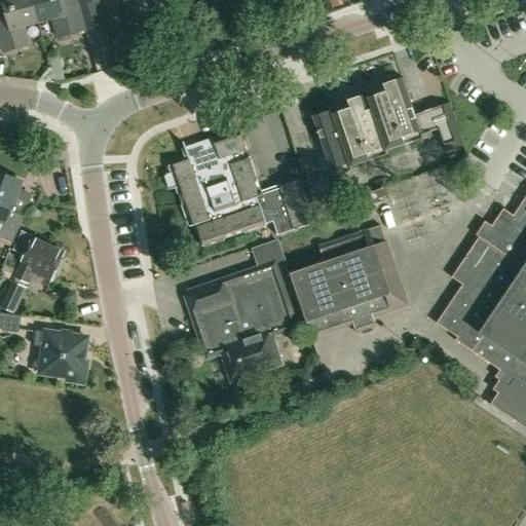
[(3,0),(8,16),(0,17),(0,37),(4,52),(29,46),(25,27),(39,23),(32,0),(3,0)]
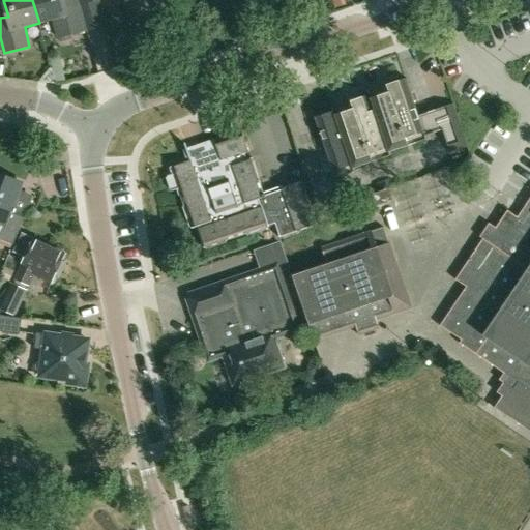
[(32,0),(39,23),(52,20),(57,38),(86,31),(79,5),(77,0),(32,0)]
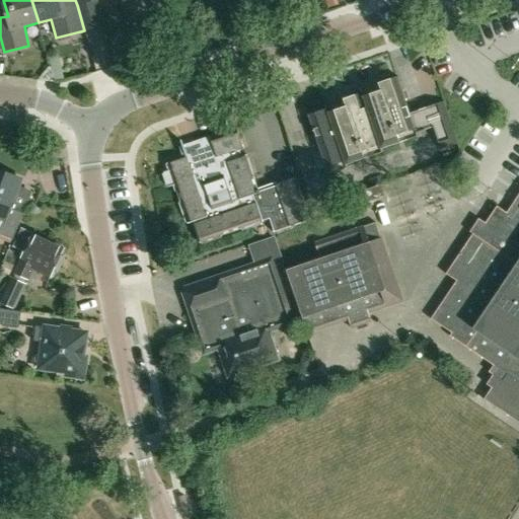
[(165,3),(154,6),(157,17),(168,14),(165,3)]
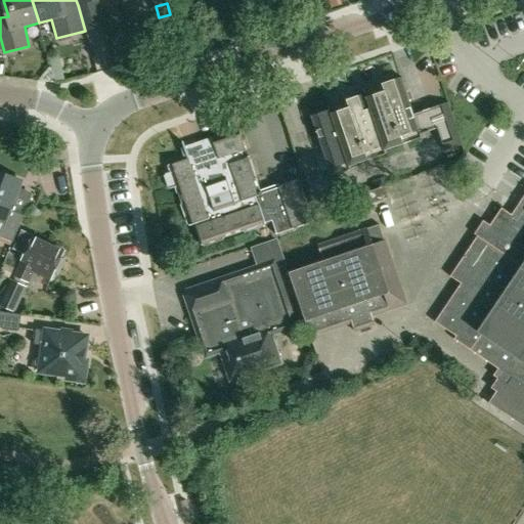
[(406,92),(401,78),(363,90),(364,94),(328,106),(329,111),(310,117),(331,177),(350,171),(349,167),(386,155),(385,150),(422,138),(406,92)]
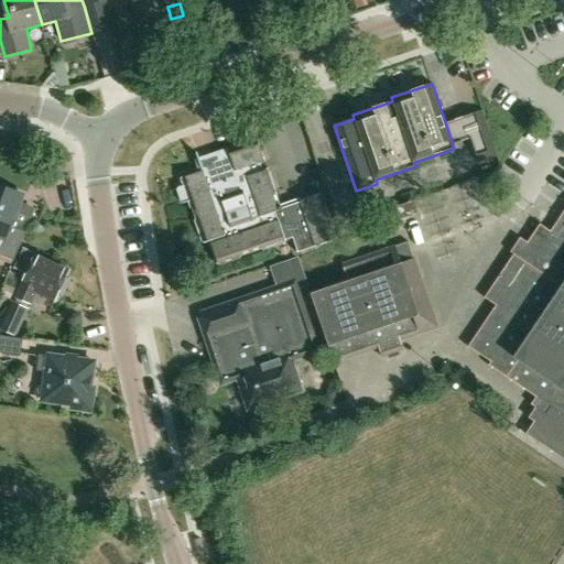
[(481,110),(463,116),(478,162),(497,156),(481,110)]
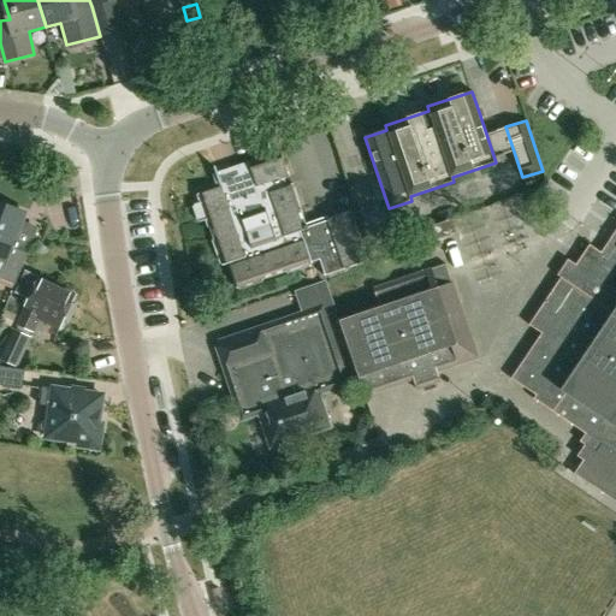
[(288,177),(280,154),(215,176),(220,188),(197,195),(200,203),(193,206),(197,221),(205,219),(220,265),(230,262),(238,290),(320,264),(325,278),(368,262),(351,212),(327,220),(329,221),(308,229),(307,226),(306,226),(291,184),(286,187),(283,178),(288,177)]
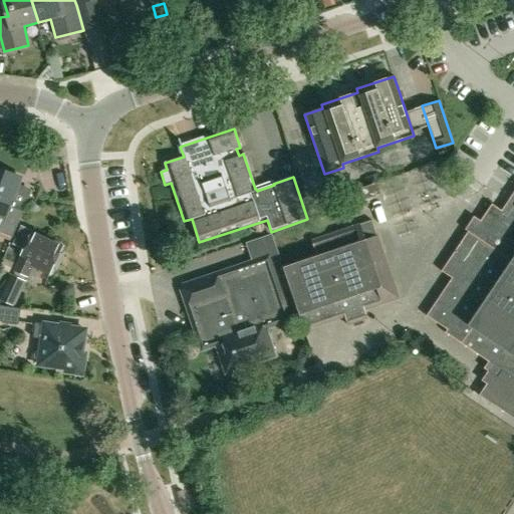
[(0,217),(4,219),(0,229),(0,232),(12,238),(23,212),(10,206),(21,178),(0,169),(0,217)]
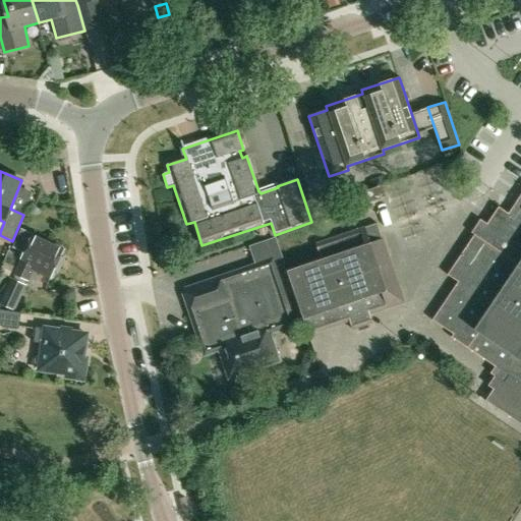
[(358,207),(387,197),(383,185),(355,194),(358,207)]
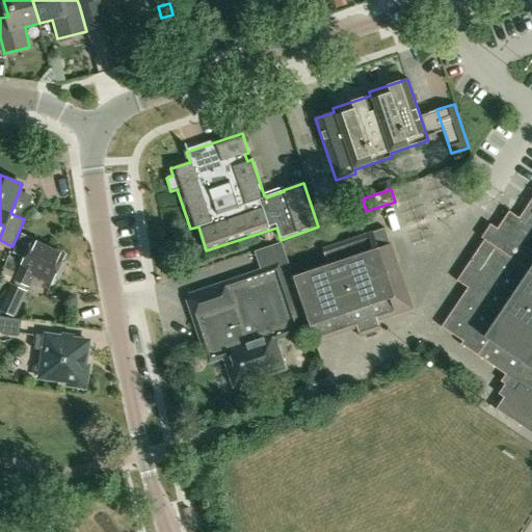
[(531,197),(519,217),(506,209),(486,239),(485,239),(457,281),(468,288),(442,327),(462,341),(460,344),(506,374),(501,381),(505,384),(499,393),(504,397),(496,408),(531,432),(531,197)]
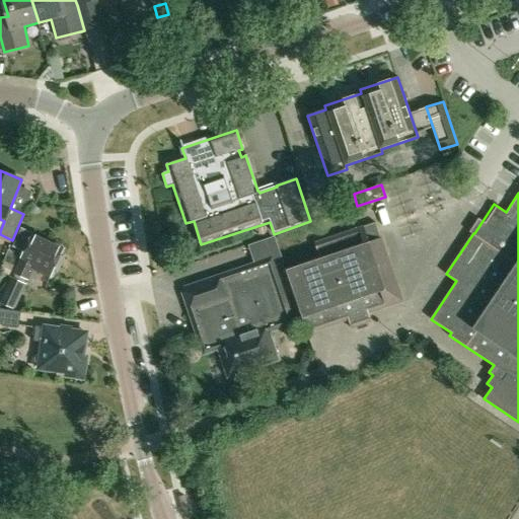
[(380,238),(375,222),(363,226),(364,227),(369,242),(380,238)]
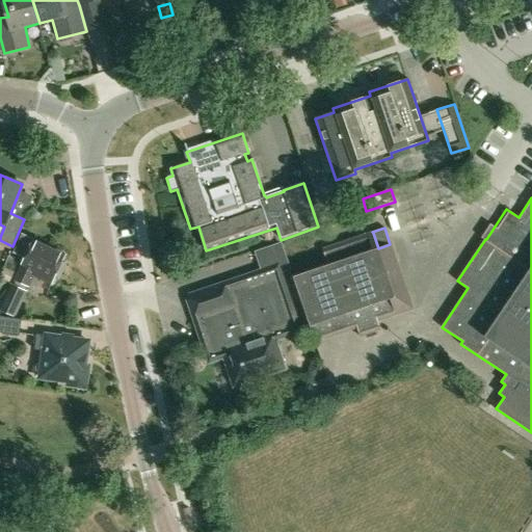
[(327,265),(293,276),(315,342),(356,327),(360,337),(379,329),(377,320),(413,309),(391,243),(390,244),(378,248),(373,233),(372,232),(322,249),(327,265)]
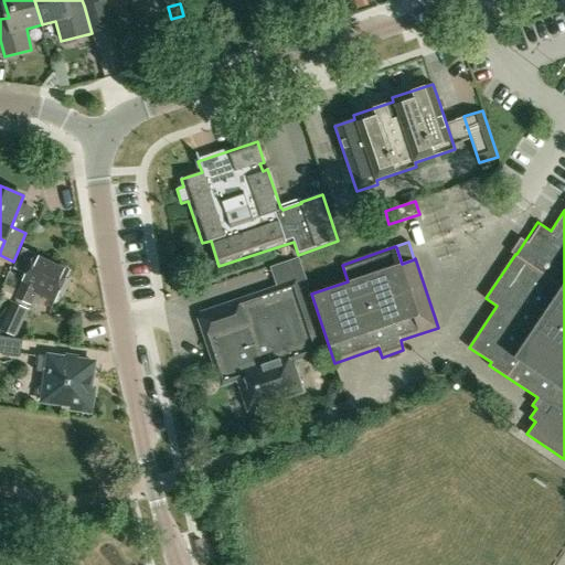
[(36,308),(42,296),(54,302),(70,270),(35,254),(14,298),(36,308)]
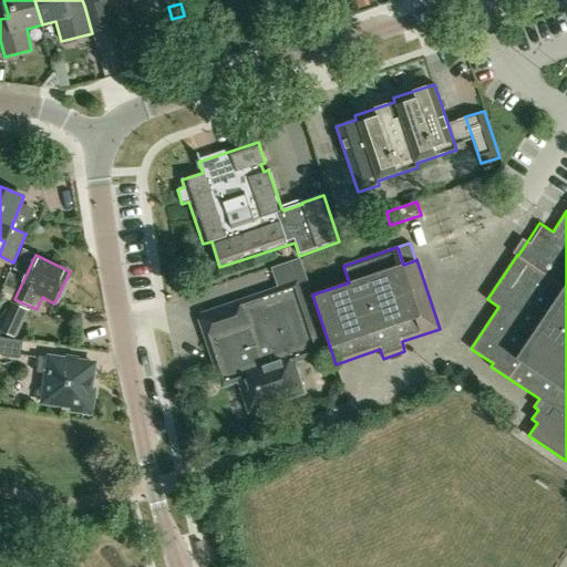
[(238,381),(249,411),(302,392),(292,362),(322,352),(298,282),(204,315),(210,333),(206,334),(224,387),(238,381)]
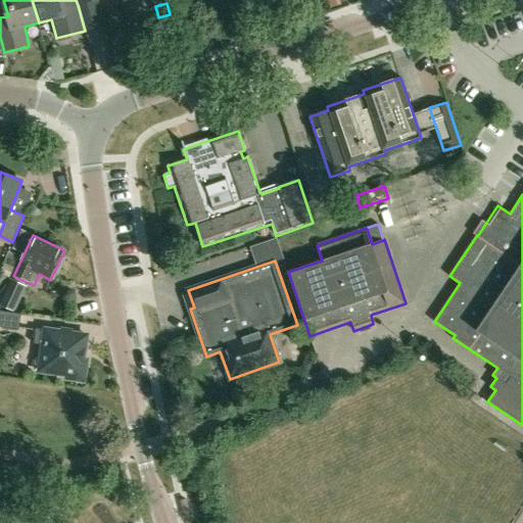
[(11,279),(0,302),(0,304),(14,312),(26,286),(11,279)]
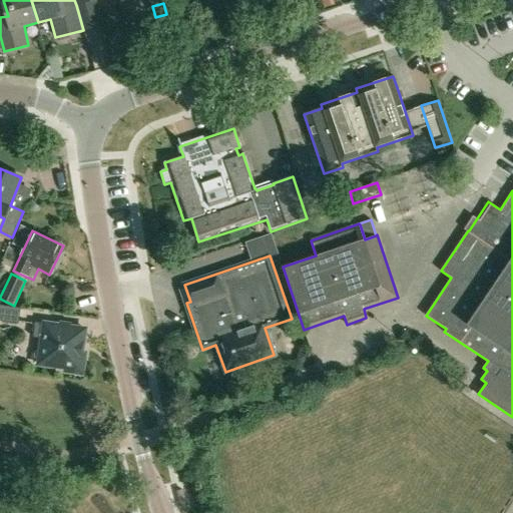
[(21,308),(0,305),(0,321),(19,324),(21,308)]
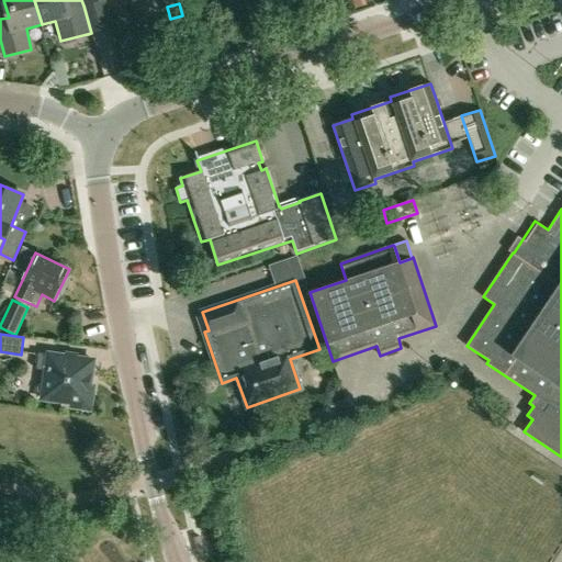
[(90,409),(93,385),(90,385),(93,360),(38,352),(36,370),(46,371),(42,398),(71,403),(70,407),(90,409)]
